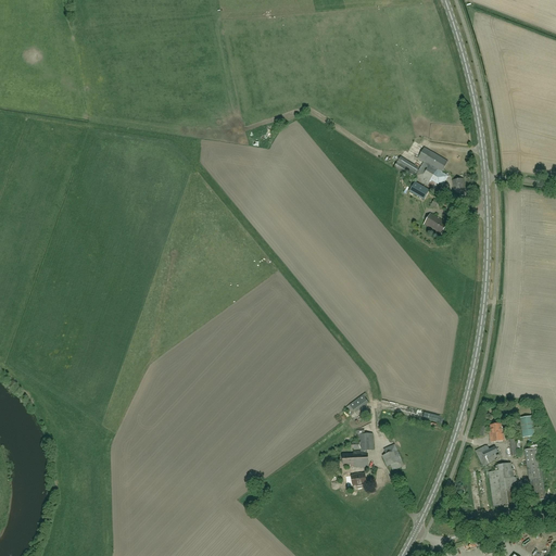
[(443,199),(446,193),(437,187),(439,184),(443,186),(449,176),(442,173),(449,162),(425,148),(418,159),(425,162),(415,178),(433,189),(431,191),(443,199)]
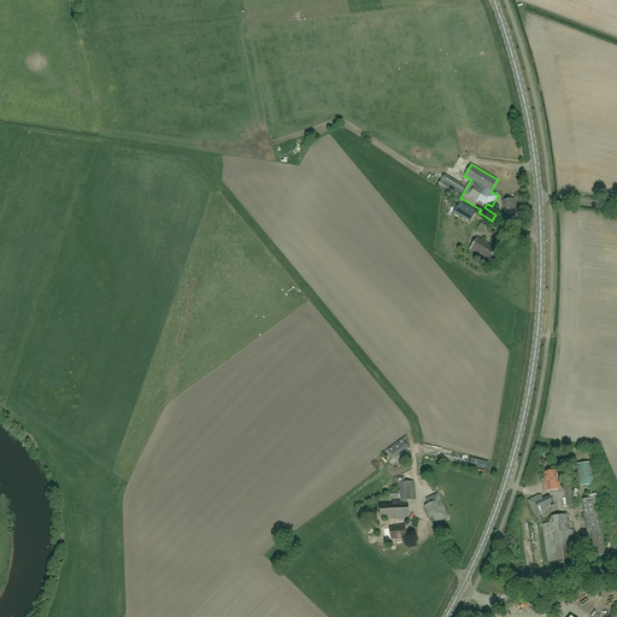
[(446,175),(441,183),(460,195),(466,187),(446,175)]
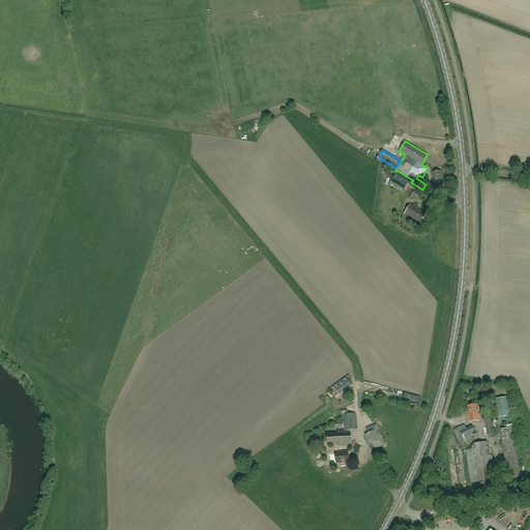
[(433,180),(443,178),(442,170),(431,172),(433,180)]
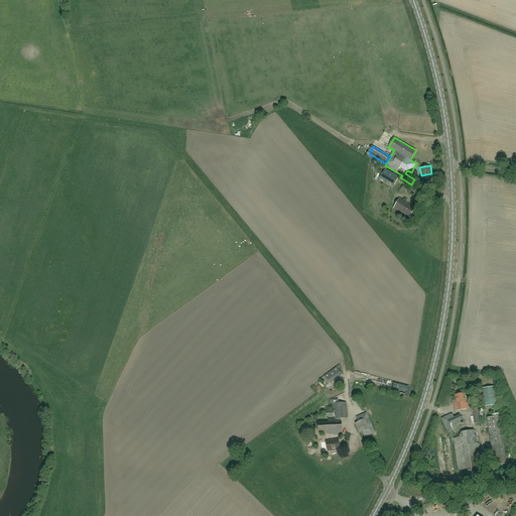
[(393,185),(397,179),(392,177),(394,174),(385,168),(380,178),(393,185)]
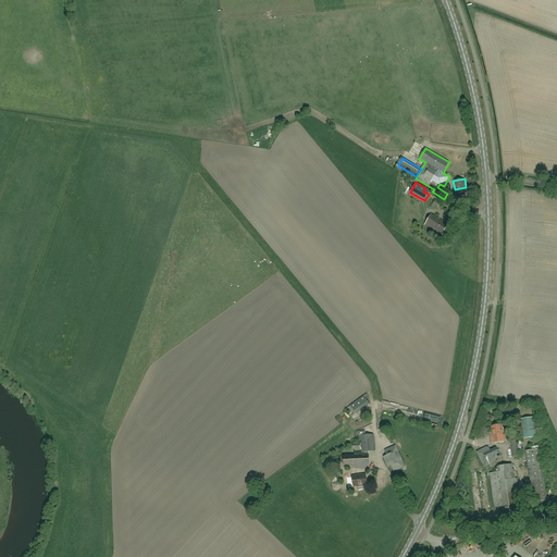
[(466,187),(455,189),(456,198),(468,196),(466,187)]
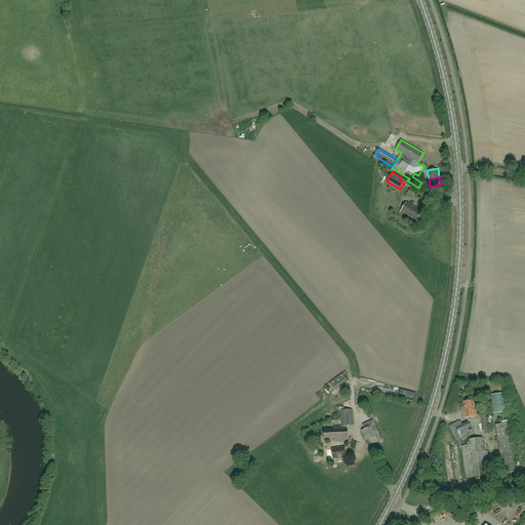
[(416,221),(422,211),(406,202),(400,212),(416,221)]
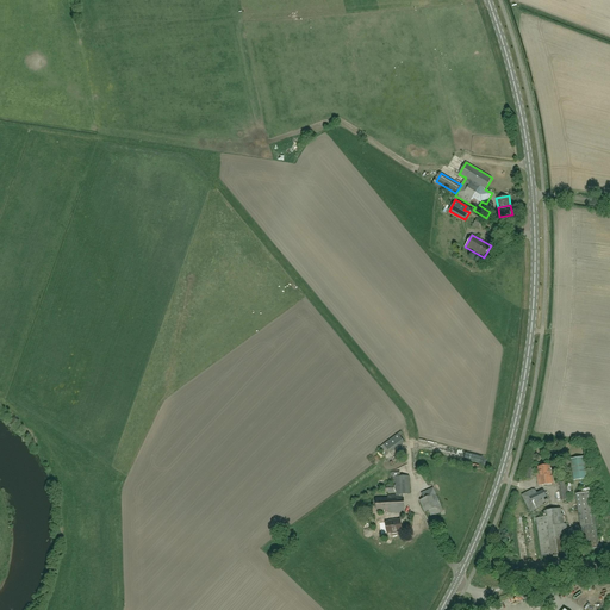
[(390,453),(404,442),(399,434),(384,444),(390,453)]
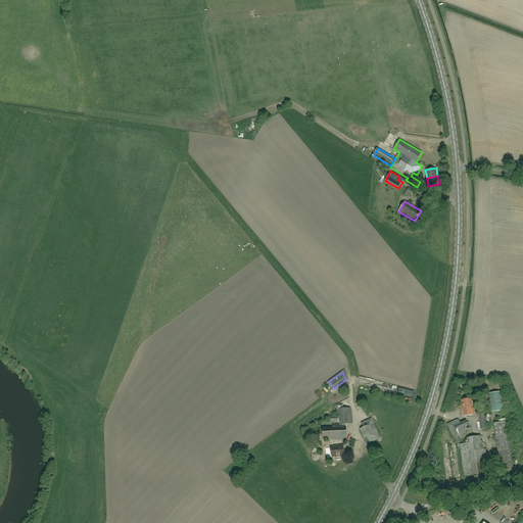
[(491,412),(508,410),(505,391),(489,393),(491,412)]
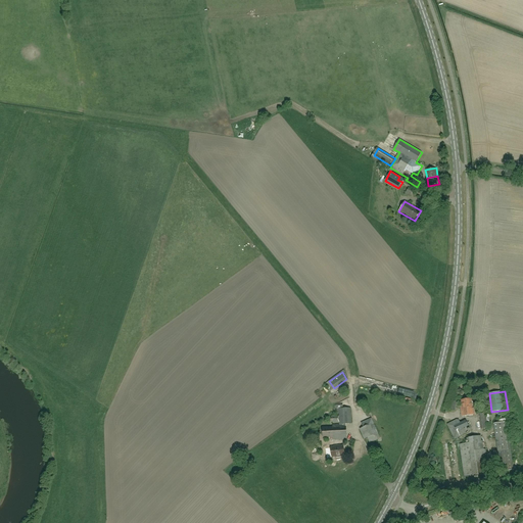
[(472,410),(471,398),(461,400),(462,409),(461,409),(461,417),(474,415),(473,410),(472,411),(472,410)]
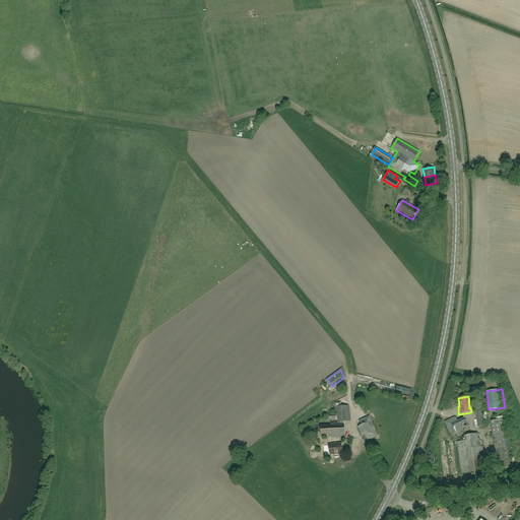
[(344,421),(349,421),(348,405),(337,406),(337,413),(329,414),(329,420),(337,419),(338,423),(331,423),(331,426),(320,426),(321,436),(328,435),(328,436),(331,436),(331,438),(344,437),(344,421)]
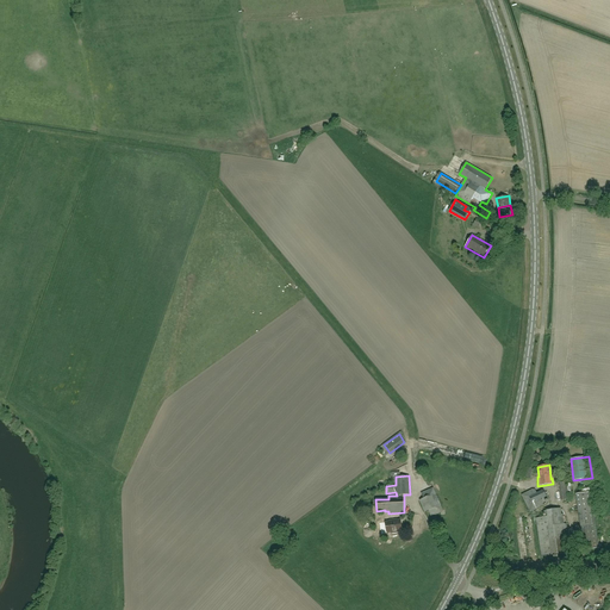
[(561,500),(568,499),(566,481),(559,483),(561,500)]
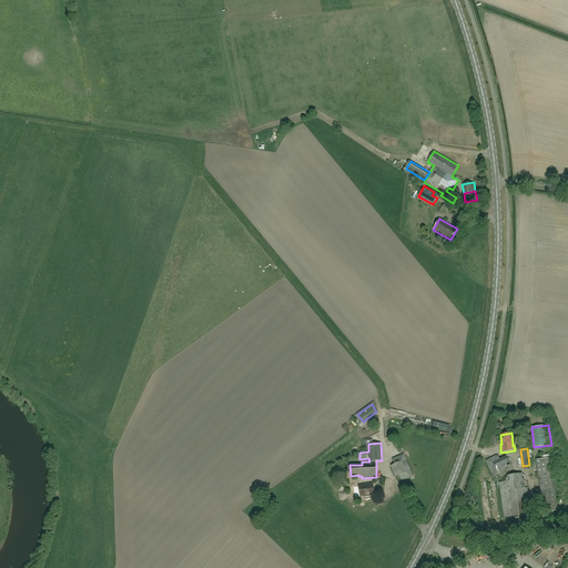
[(403,480),(413,476),(403,455),(394,459),(396,464),(393,466),(397,477),(401,475),(403,480)]
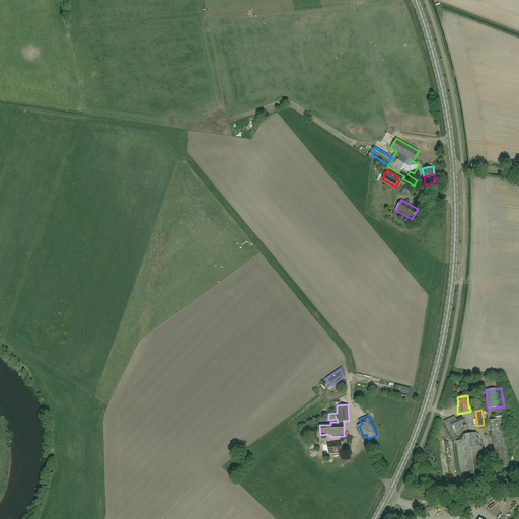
[(451,435),(464,429),(463,424),(464,423),(462,418),(456,420),(455,417),(453,417),(444,421),(451,435)]
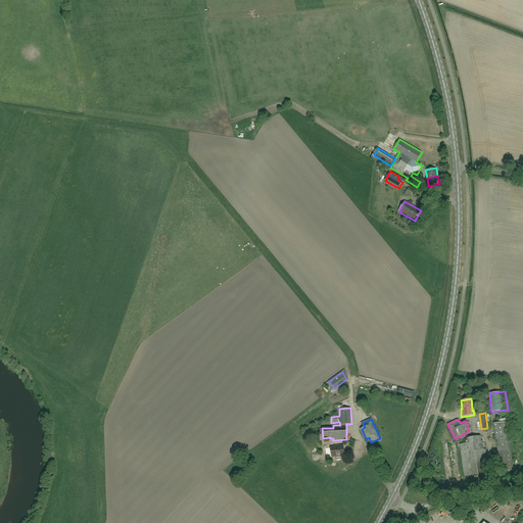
[(501,472),(513,470),(506,422),(493,424),(501,472)]
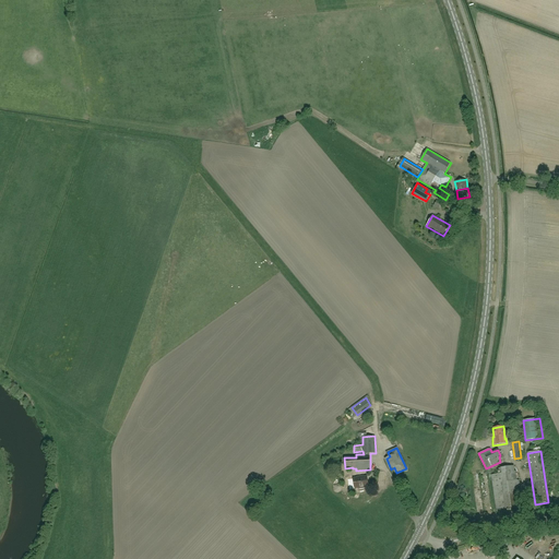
[(496,510),(523,507),(519,479),(516,480),(515,472),(514,472),(514,466),(500,468),(501,474),(491,475),(496,510)]
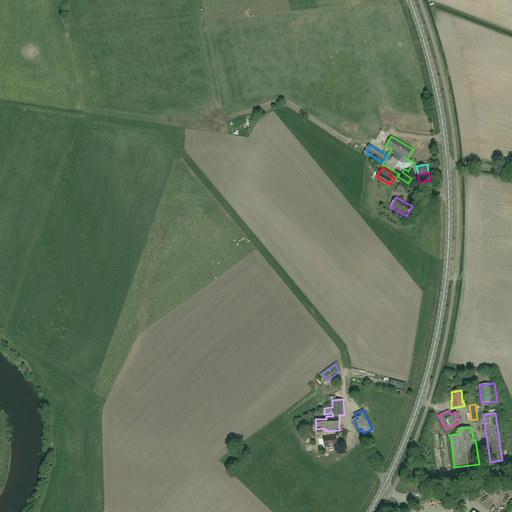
[(439,434),(433,435),(436,457),(442,457),(439,434)]
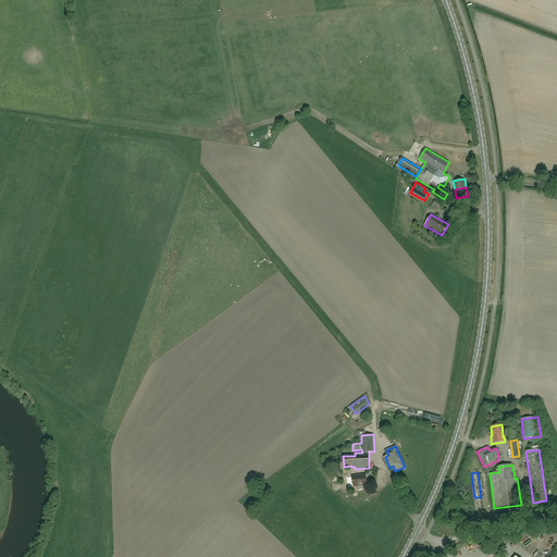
[(354,487),(367,485),(366,474),(361,475),(361,474),(356,475),(356,477),(351,477),(354,487)]
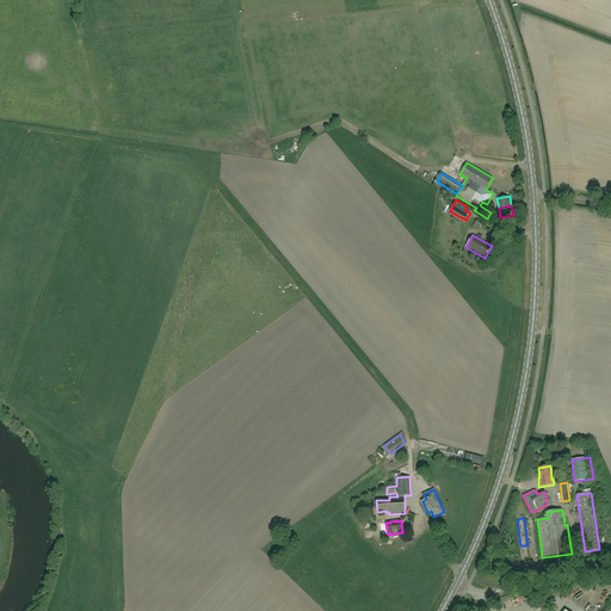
All buildings are outlined.
